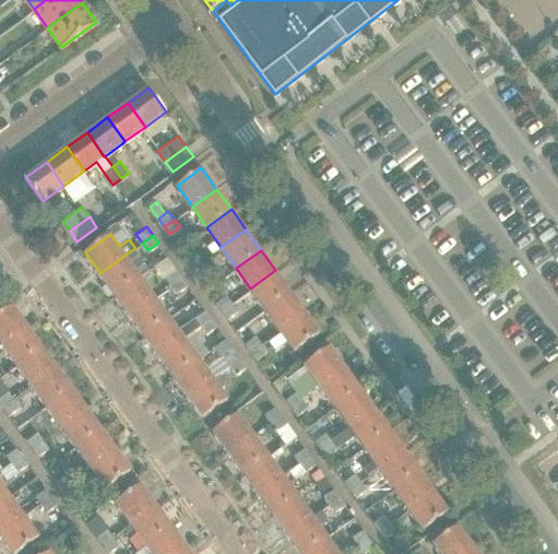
[(193,268),(203,260),(198,252),(188,259),(193,268)]
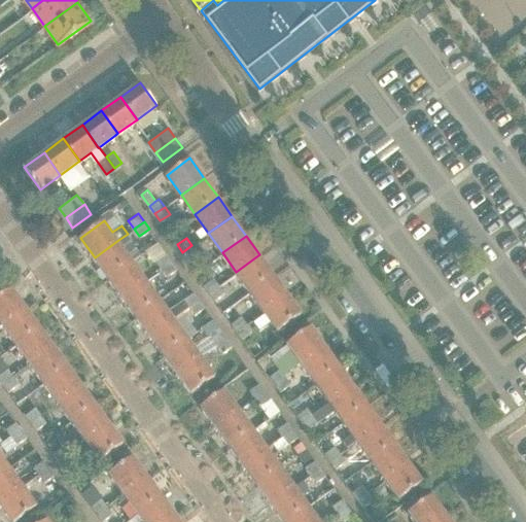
[(133,259),(118,240),(95,257),(108,277),(133,259)]
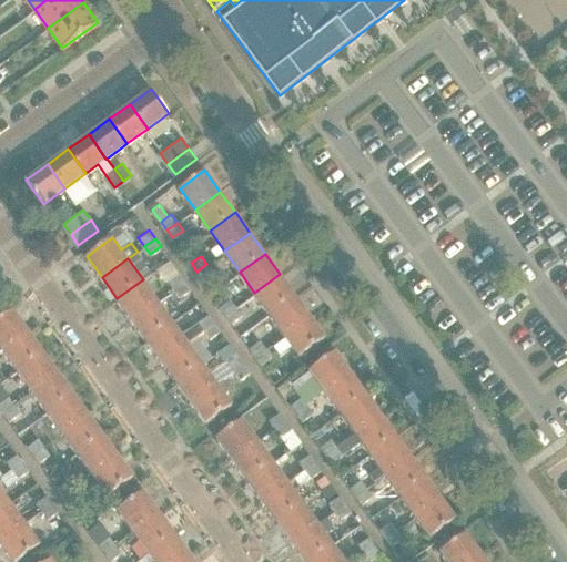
[(196,272),(202,278),(212,271),(206,264),(196,272)]
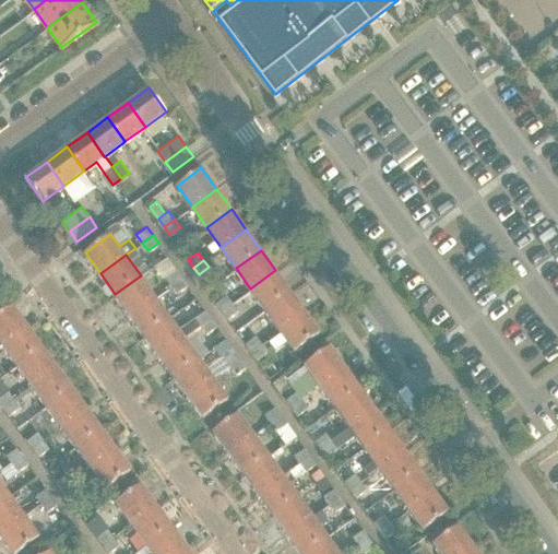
[(166,274),(171,283),(182,275),(176,267),(166,274)]
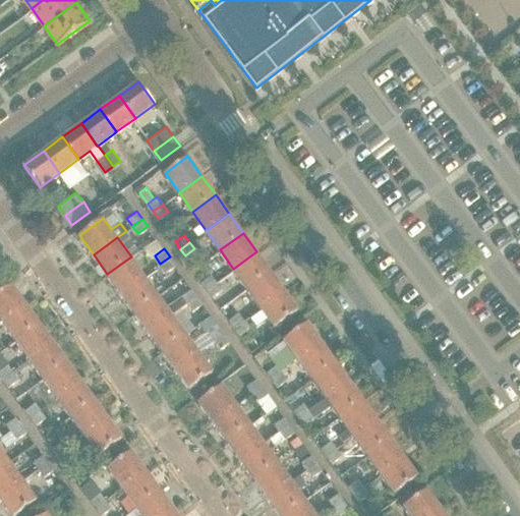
[(256,251),(233,269),(247,287),(270,271),(256,251)]
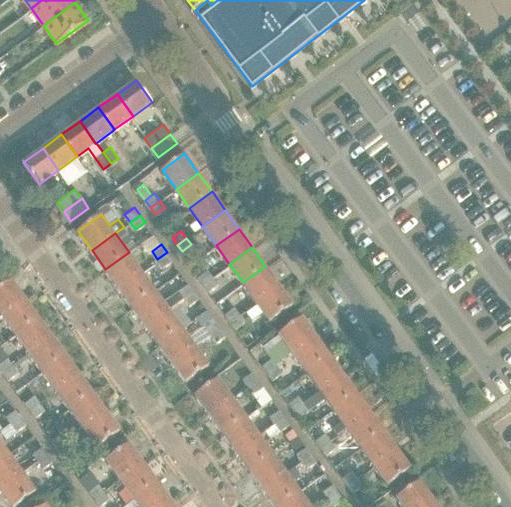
[(142,270),(129,252),(105,269),(118,287),(142,270)]
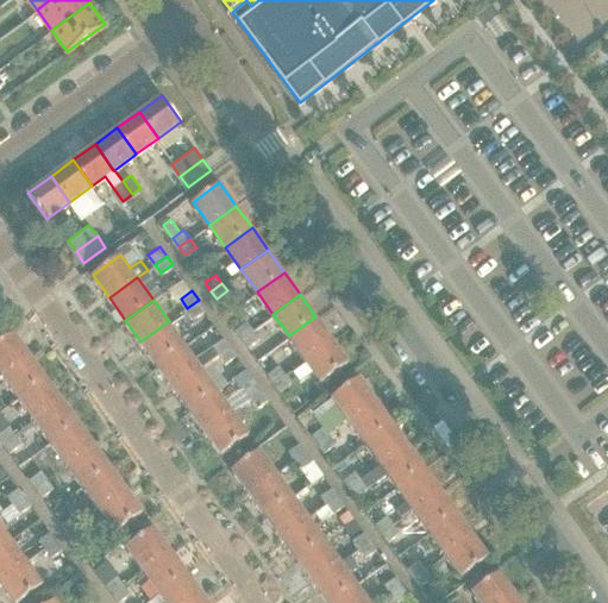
[(187,308),(193,315),(204,308),(199,300),(187,308)]
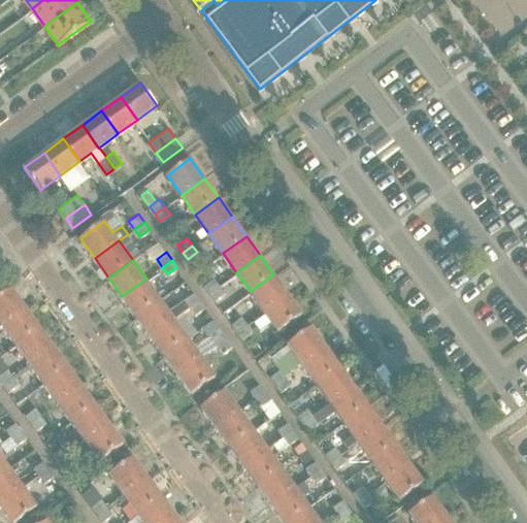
[(251,291),(264,311),(288,293),(273,274),(251,291)]
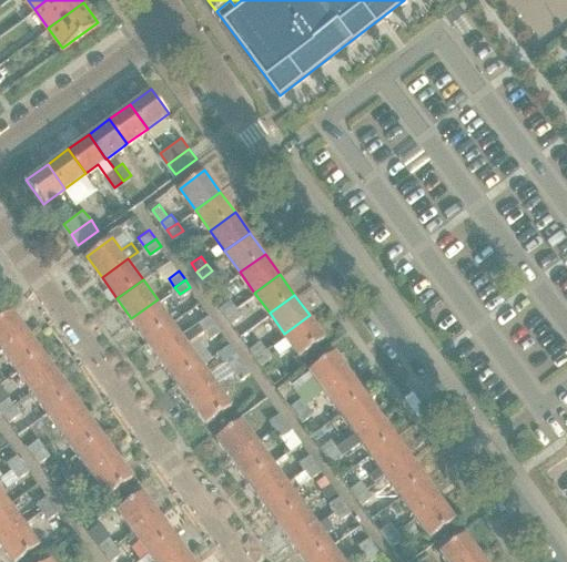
[(226,313),(236,305),(231,296),(221,304),(226,313)]
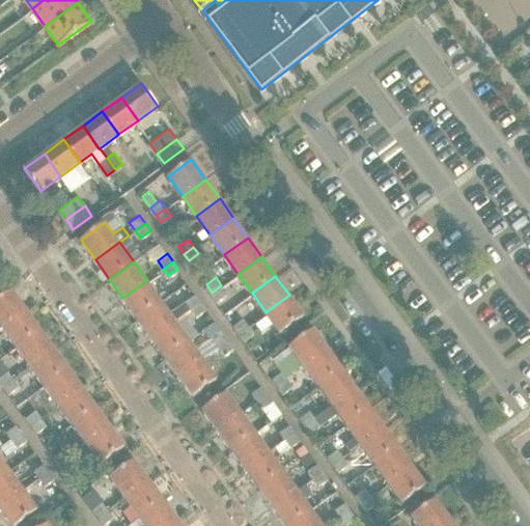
[(122,298),(137,317),(161,300),(147,280),(122,298)]
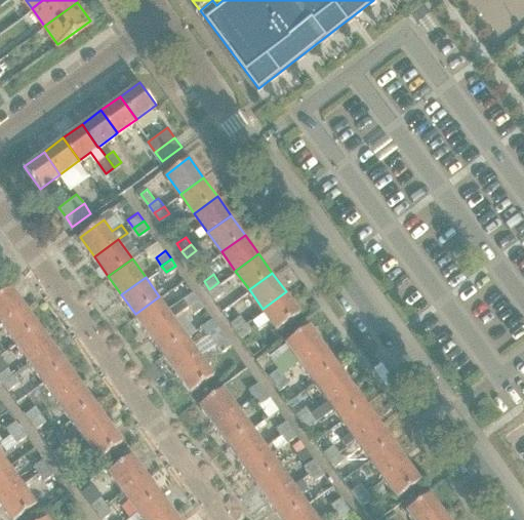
[(214,296),(224,289),(218,282),(209,289),(214,296)]
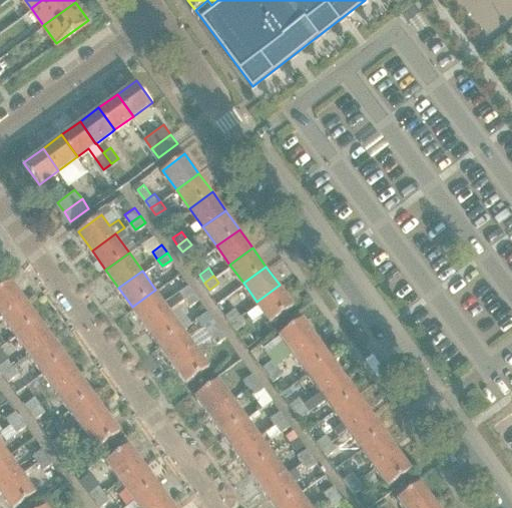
[(0,317),(3,315),(25,299),(11,280),(0,288),(0,317)]
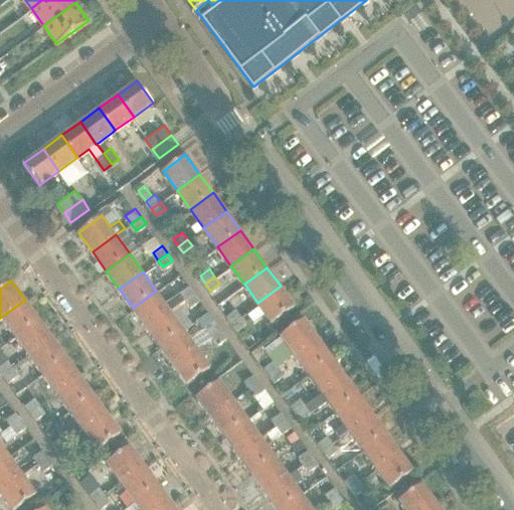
[(170,309),(185,298),(195,291),(189,284),(179,291),(164,302),(156,291),(133,308),(146,327),(170,309)]
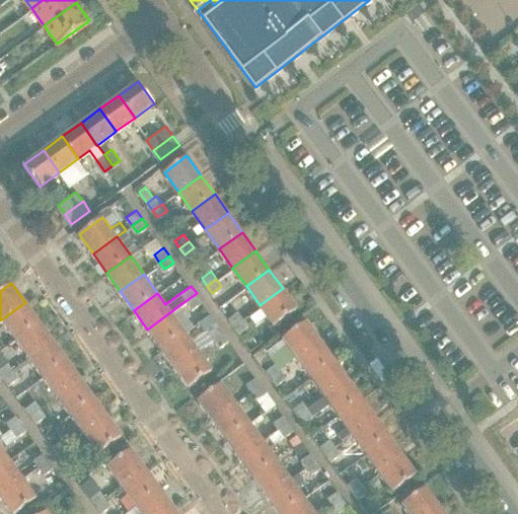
[(256,323),(267,315),(274,324),(297,308),(283,288),(260,305),(262,308),(250,315),(256,323)]
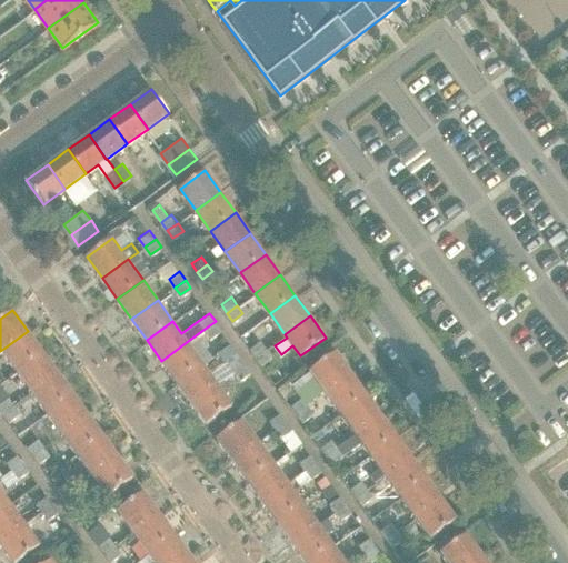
[(205,329),(210,337),(220,329),(216,321),(205,329)]
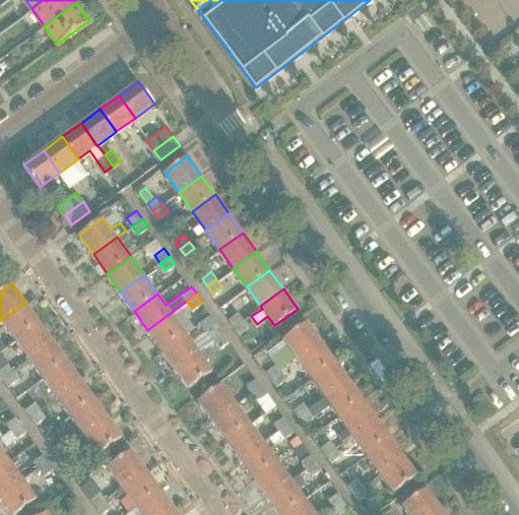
[(16,338),(40,322),(25,303),(3,319),(16,338)]
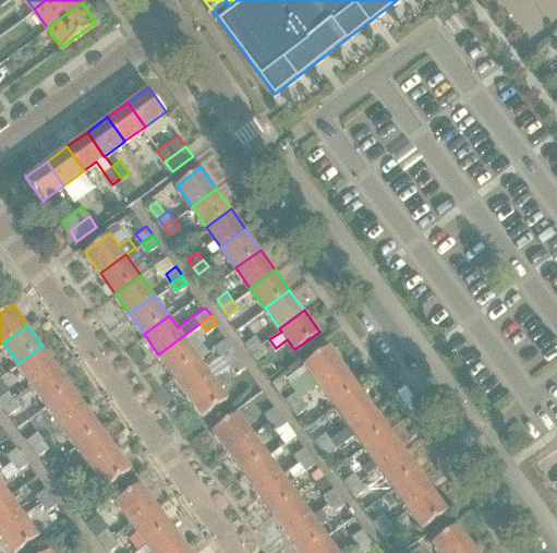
[(246,339),(252,348),(263,340),(257,333),(246,339)]
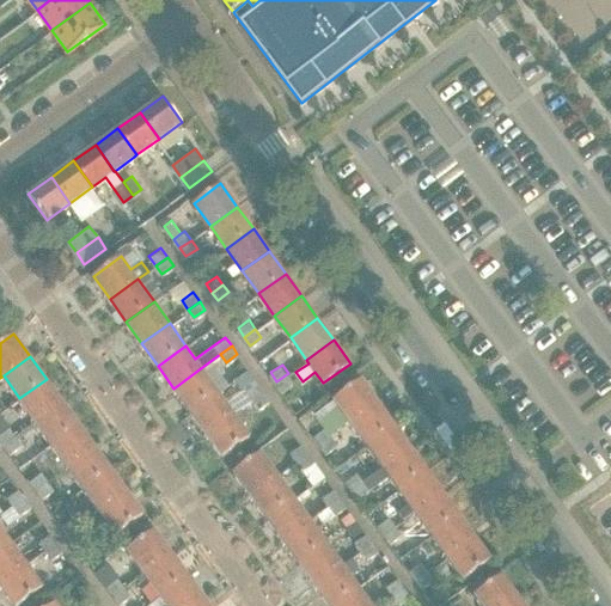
[(173,389),(184,402),(190,410),(218,390),(202,367),(173,389)]
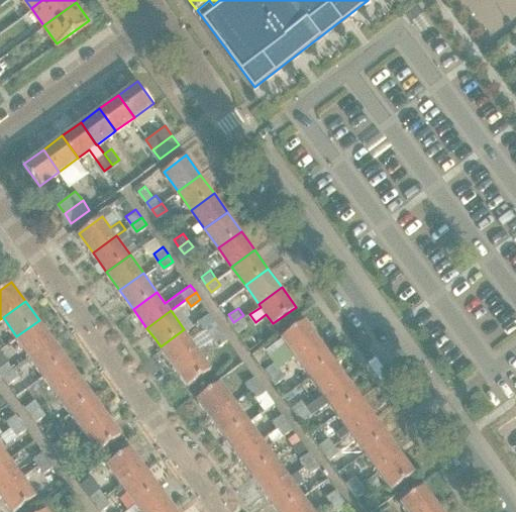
[(233,322),(238,329),(247,322),(243,315),(233,322)]
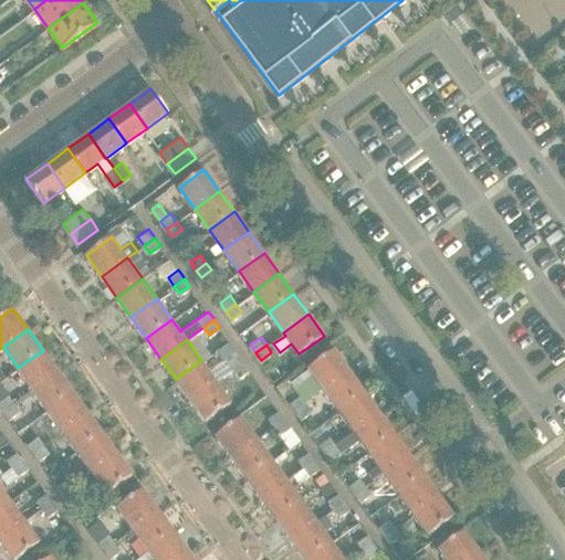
[(18,368),(33,389),(58,370),(43,350),(18,368)]
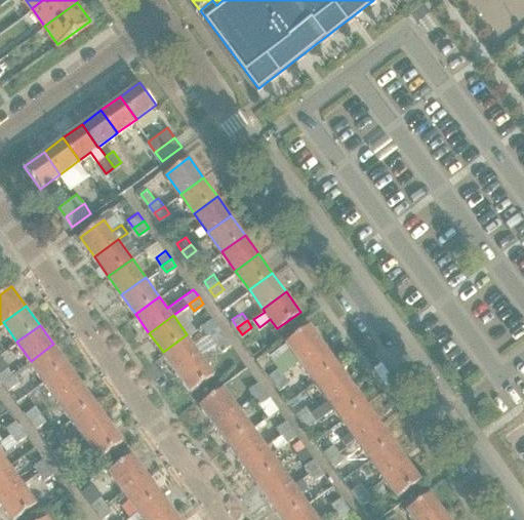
[(287,342),(300,361),(324,345),(310,325),(287,342)]
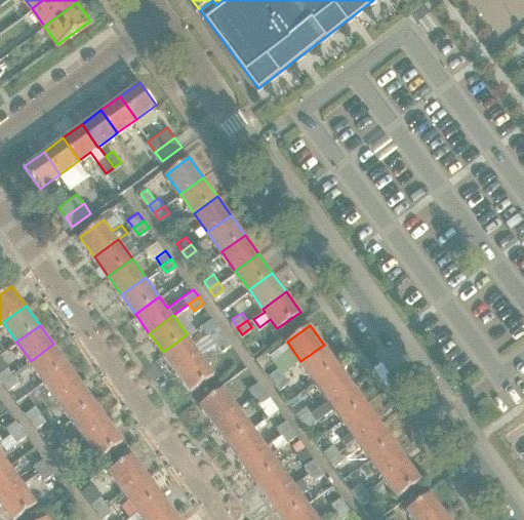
[(211,334),(216,343),(227,335),(220,327),(211,334)]
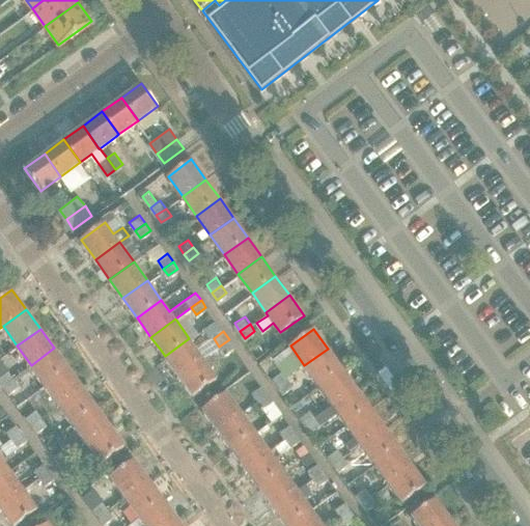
[(203,358),(189,338),(165,356),(178,376),(203,358)]
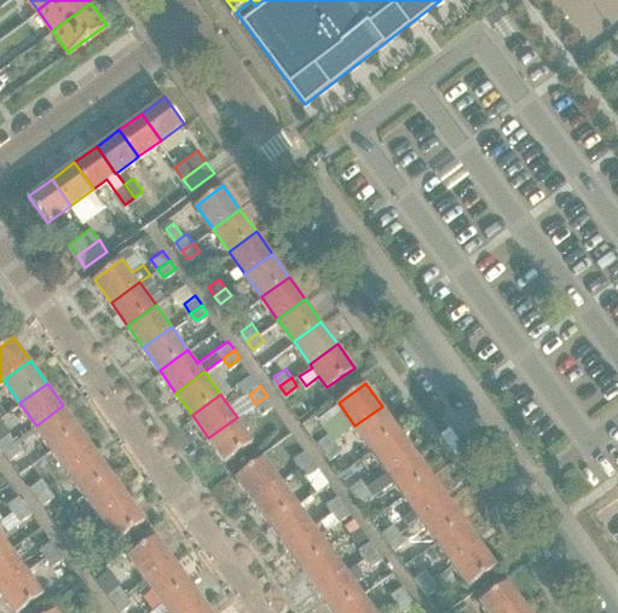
[(255,404),(261,411),(272,403),(267,395),(255,404)]
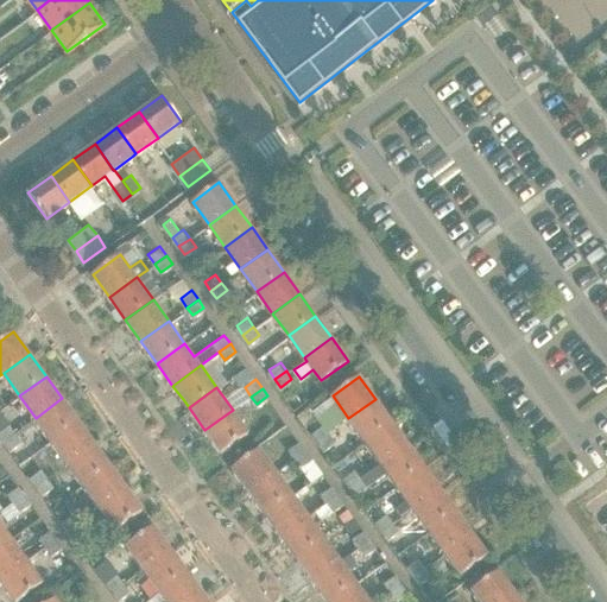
[(78,420),(62,398),(36,418),(51,439),(78,420)]
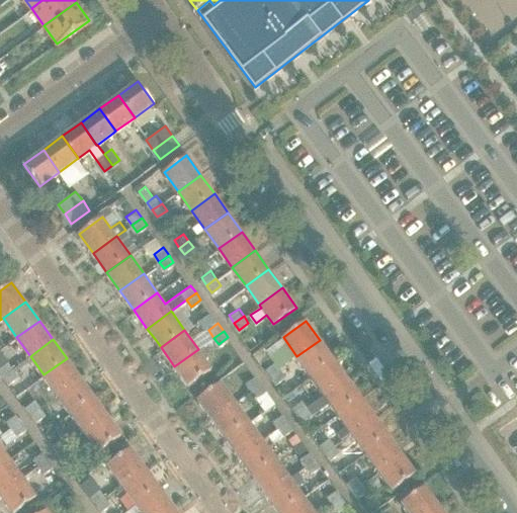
[(296,356),(303,364),(311,375),(333,358),(320,340),(296,356)]
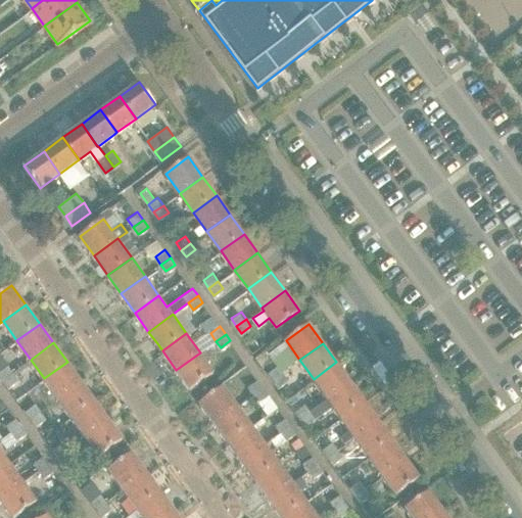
[(176,370),(190,389),(215,372),(207,362),(214,358),(206,348),(200,352),(176,370)]
